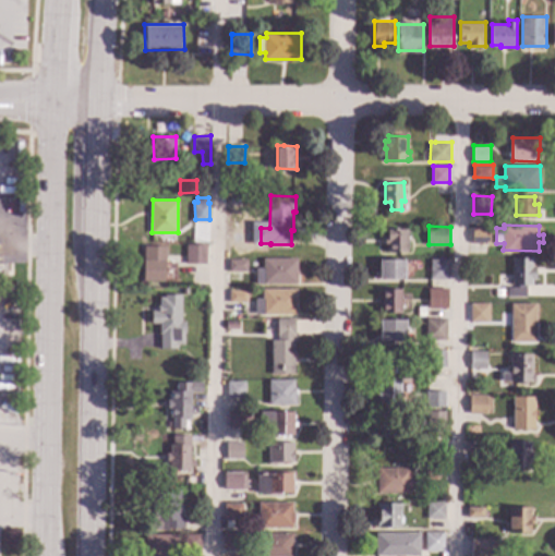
[(491,243),(474,243),(474,226),(491,226),(491,243)]
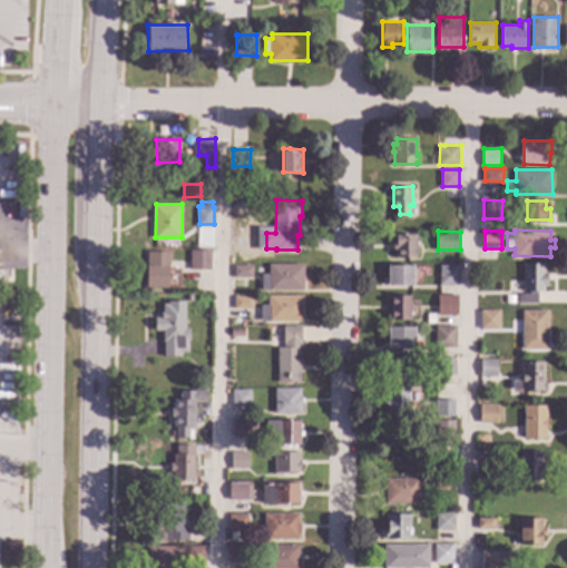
[(418,256),(397,256),(397,234),(418,234),(418,256)]
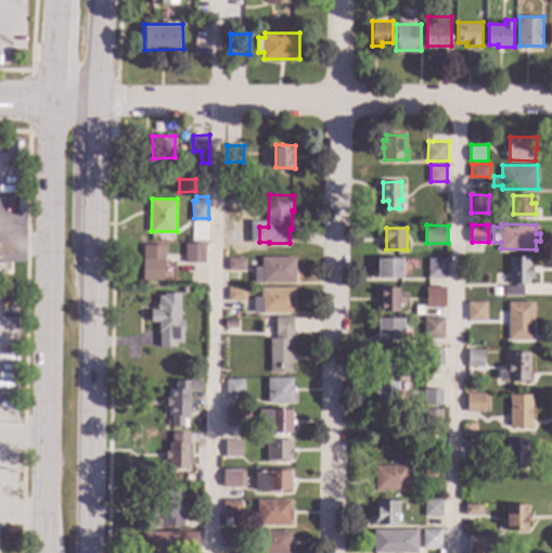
[(207,261),(188,261),(188,243),(207,243),(207,261)]
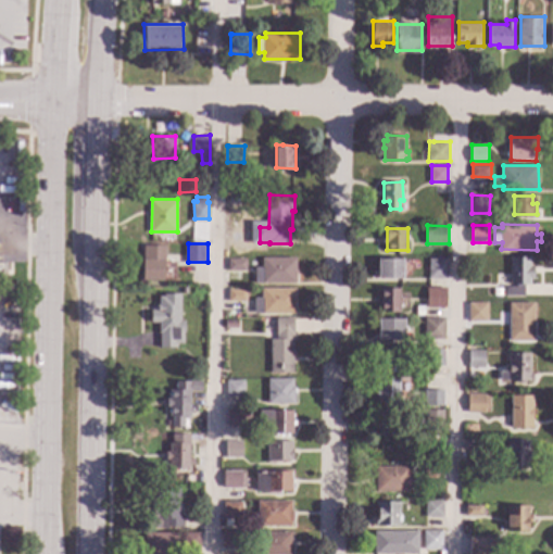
[(166,244),(165,279),(143,278),(145,244),(166,244)]
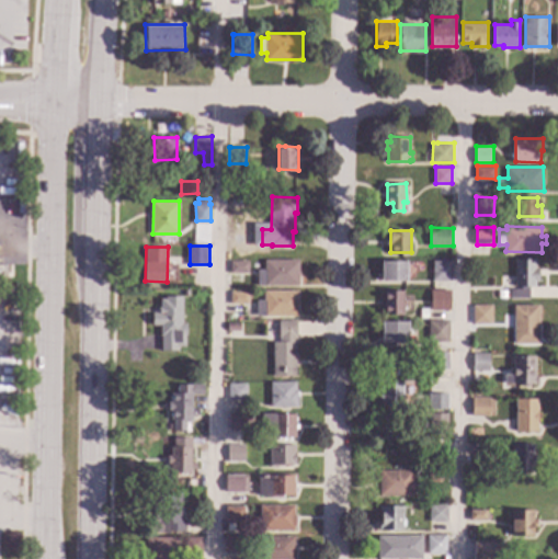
[(299,284),(258,284),(258,269),(265,269),(265,259),(299,259),(299,284)]
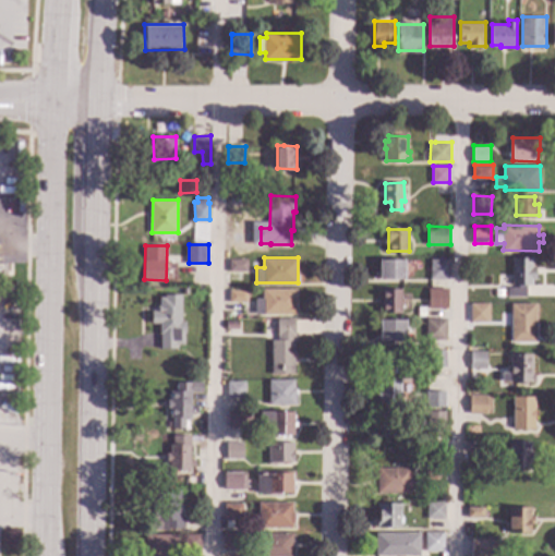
[(533,266),(538,266),(538,279),(534,279),(534,285),(528,283),(528,295),(508,295),(508,286),(519,287),(519,283),(513,283),(513,257),(534,258),(533,266)]
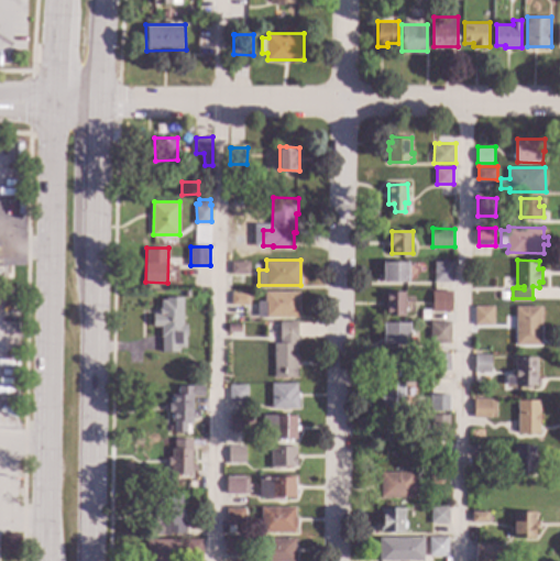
[(251,274),(233,273),(233,261),(251,261),(251,274)]
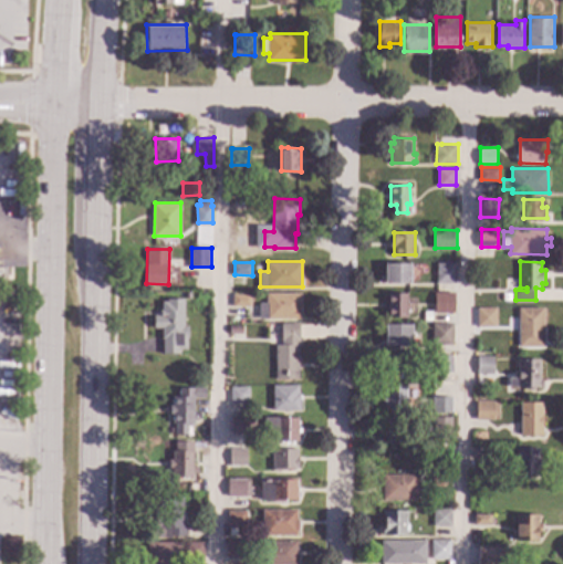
[(412,282),(386,282),(387,262),(412,262),(412,282)]
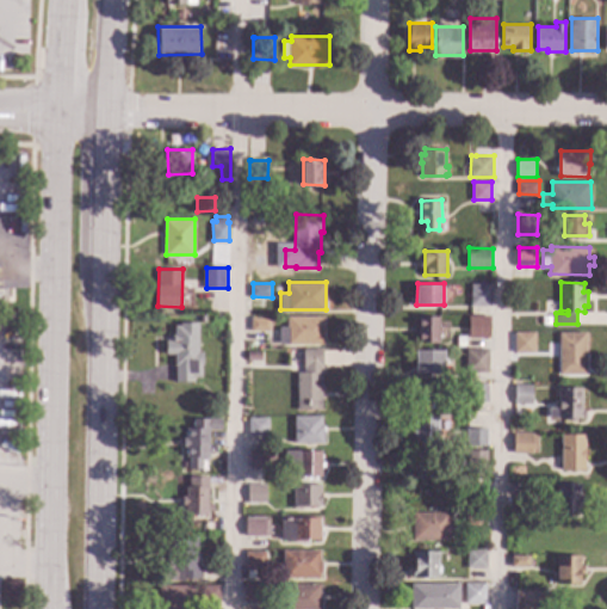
[(493,284),(493,305),(472,305),(472,283),(493,284)]
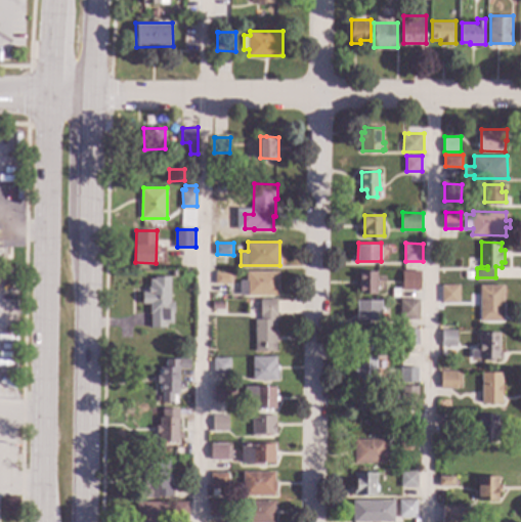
[(0,247),(8,247),(7,265),(0,265),(0,247)]
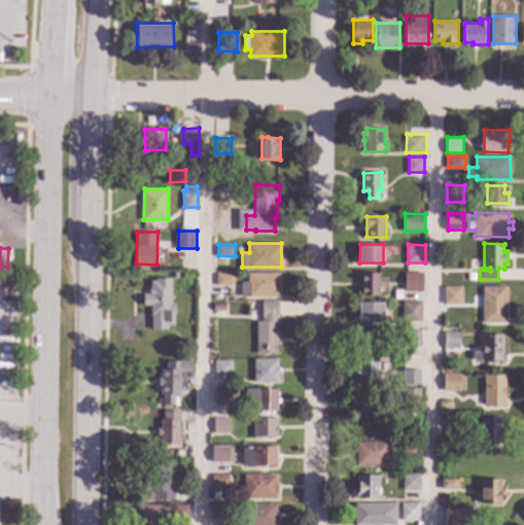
[(281,295),(242,295),(242,281),(249,281),(249,272),(281,273),(281,295)]
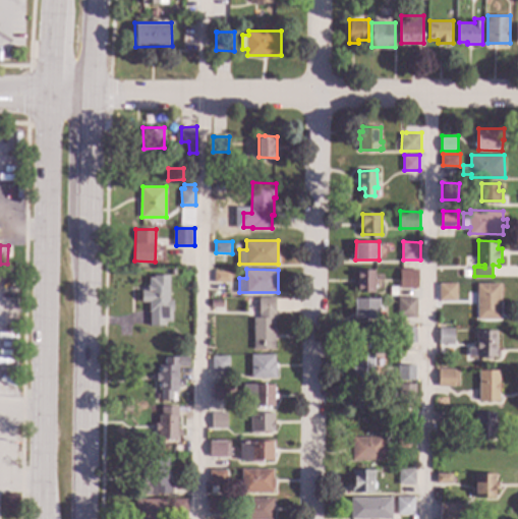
[(377,291),(357,291),(357,269),(372,269),(377,270),(377,291)]
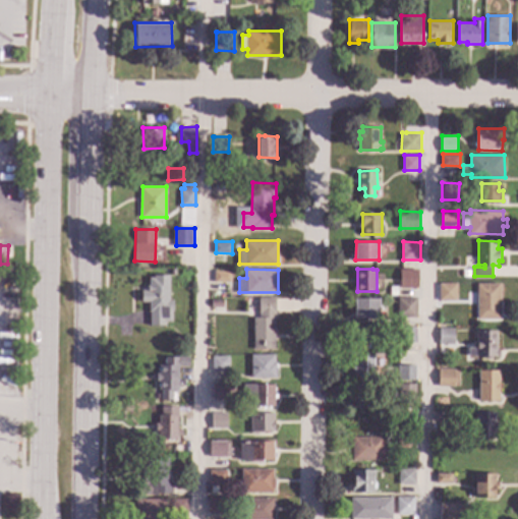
[(419,286),(401,286),(401,269),(418,269),(419,286)]
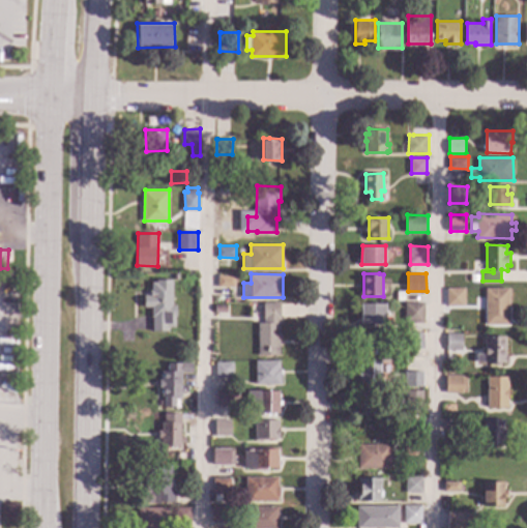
[(236,286),(218,286),(220,274),(236,274),(236,286)]
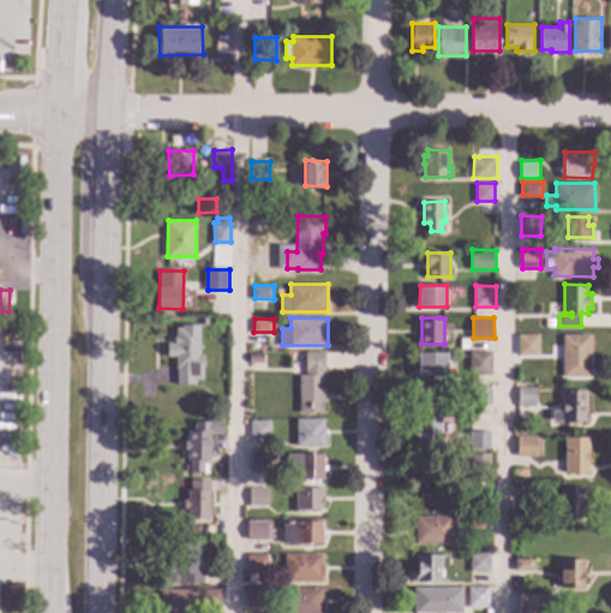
[(201,352),(205,352),(204,379),(197,379),(197,384),(178,384),(178,367),(177,367),(177,356),(168,356),(168,341),(175,341),(175,335),(177,335),(178,326),(183,326),(183,325),(201,325),(201,352)]
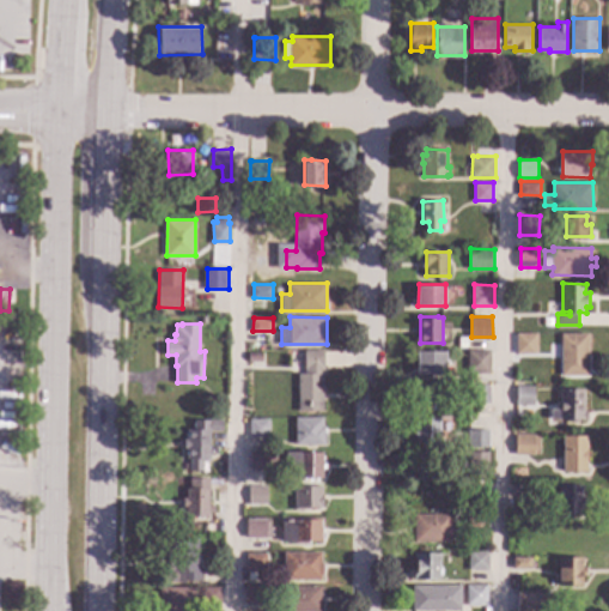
[(539,354),(518,354),(518,333),(539,333),(539,354)]
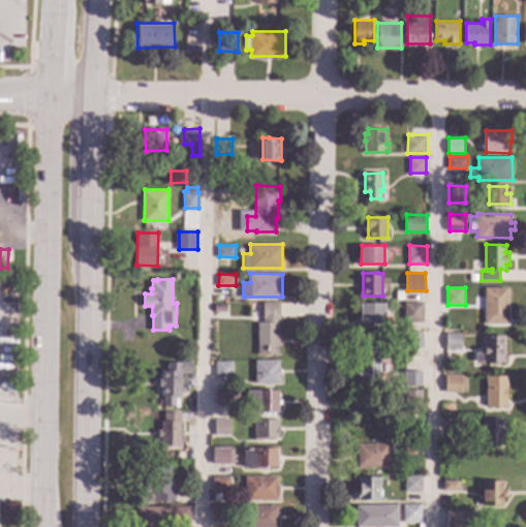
[(509,322),(485,321),(486,287),(509,287),(509,322)]
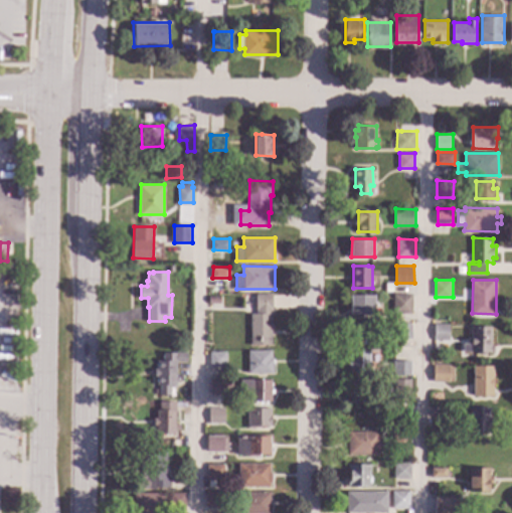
[(274,294),(273,344),(251,343),(251,312),(257,312),(257,293),(274,294)]
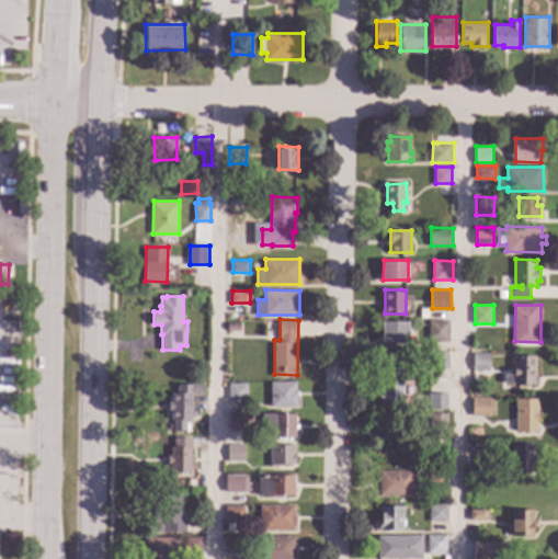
[(451,340),(430,339),(430,319),(451,319),(451,340)]
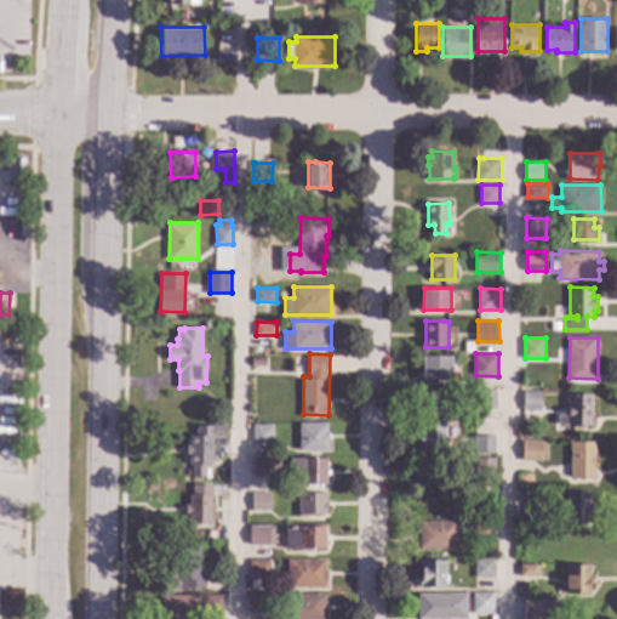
[(452,380),(424,379),(424,356),(452,357),(452,380)]
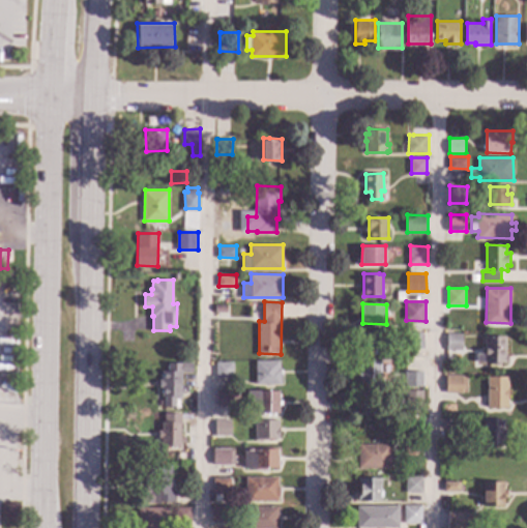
[(426,348),(407,347),(407,331),(409,331),(426,331),(426,348)]
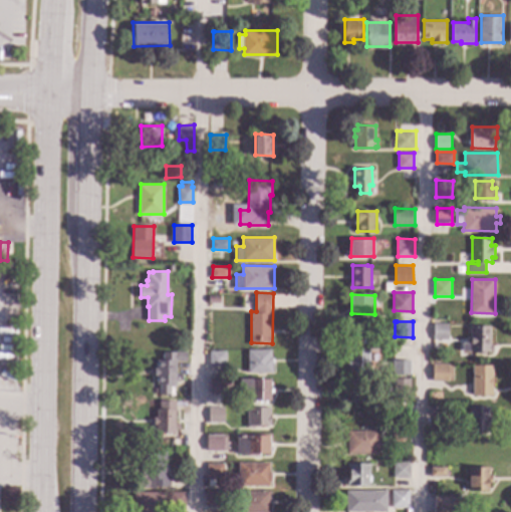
[(370,339),(350,339),(350,322),(370,322),(370,339)]
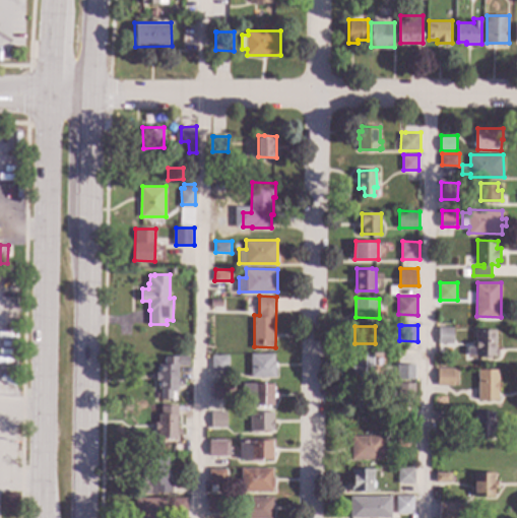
[(454,343),(439,342),(439,326),(454,326),(454,343)]
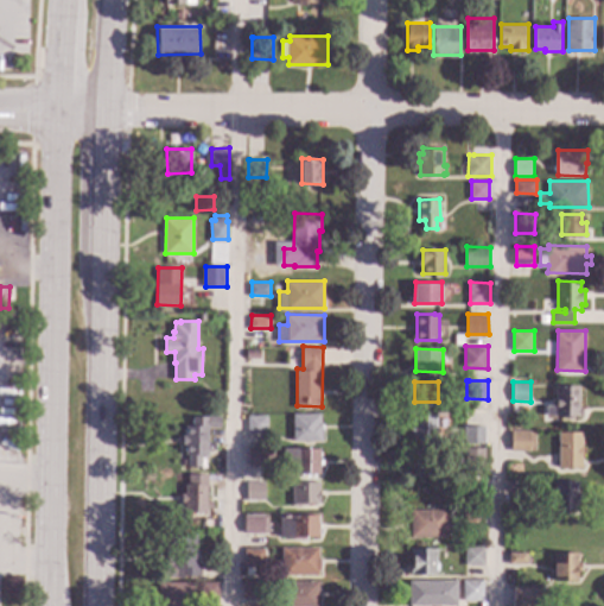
[(582,406),(583,406),(583,415),(547,415),(547,405),(557,405),(557,385),(582,385),(582,406)]
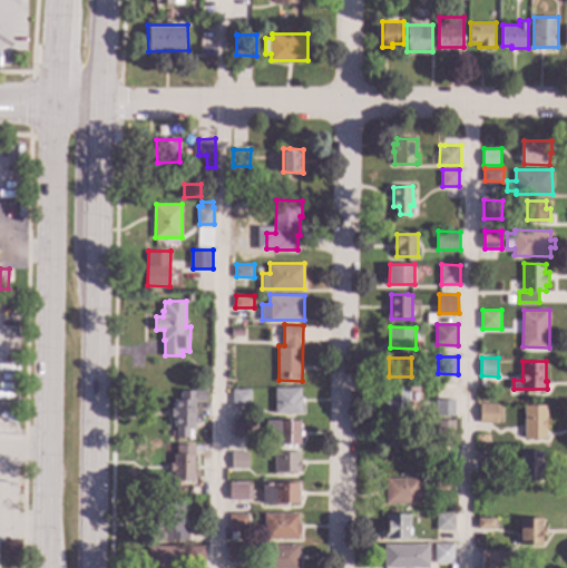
[(302,395),(304,395),(304,412),(275,412),(276,387),(302,388),(302,395)]
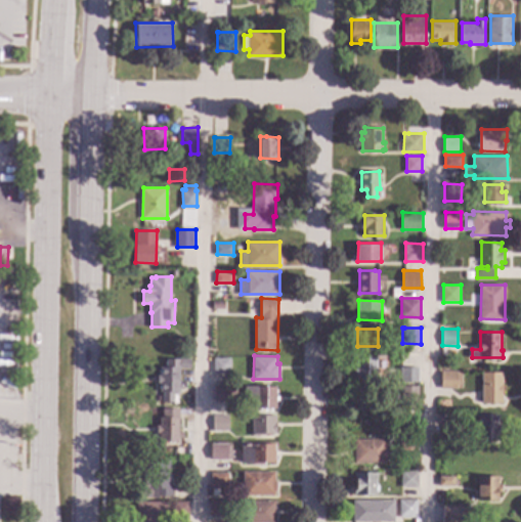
[(378,378),(358,378),(358,356),(378,356),(378,378)]
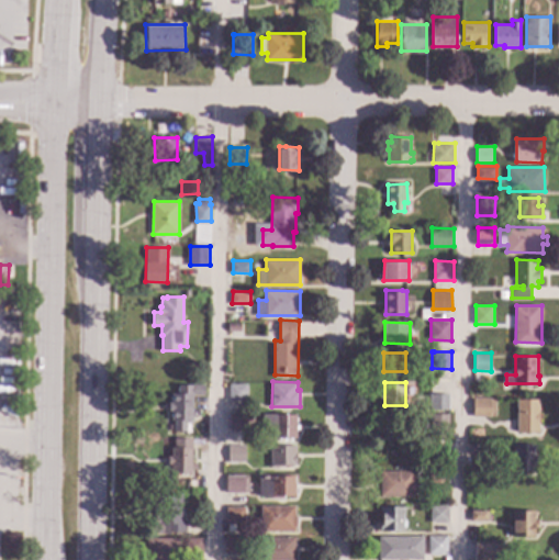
[(204,394),(194,394),(194,409),(201,409),(201,414),(193,414),(193,420),(188,420),(188,430),(175,430),(175,420),(172,420),(172,410),(169,410),(169,402),(172,402),(172,392),(180,392),(180,383),(204,383),(204,394)]
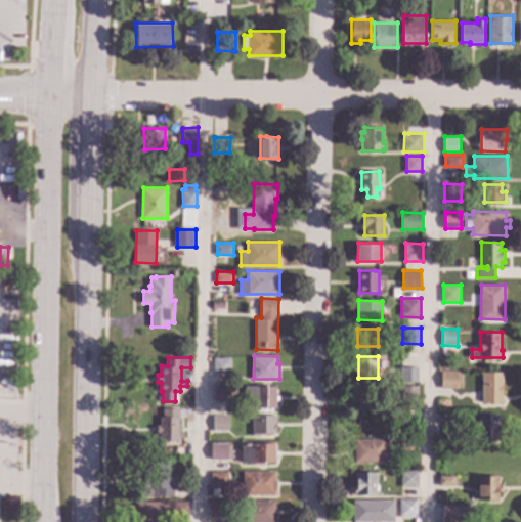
[(231,372),(215,372),(215,357),(231,357),(231,372)]
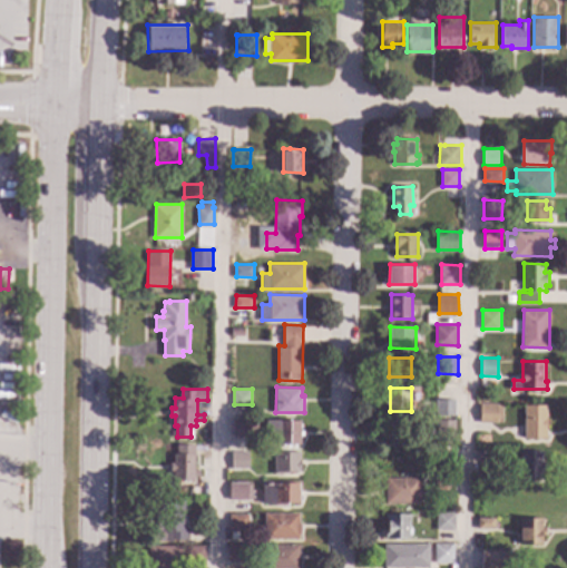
[(456,415),(437,414),(437,399),(438,399),(456,399),(456,415)]
